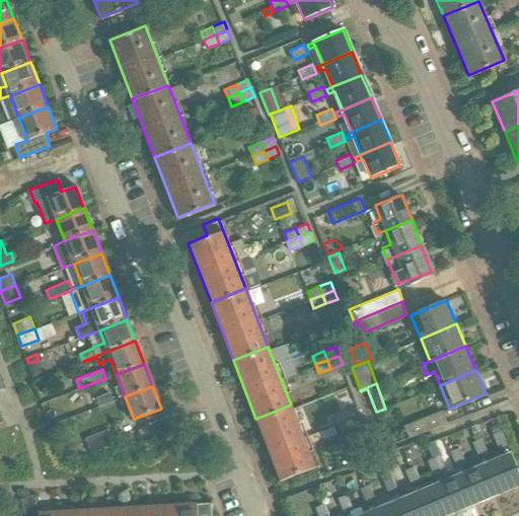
[(100,406),(114,399),(110,390),(96,396),(100,406)]
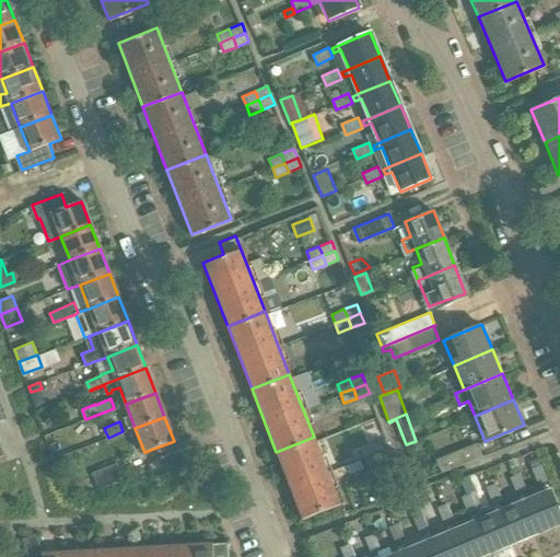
[(302,519),(340,505),(314,437),(276,452),(302,519)]
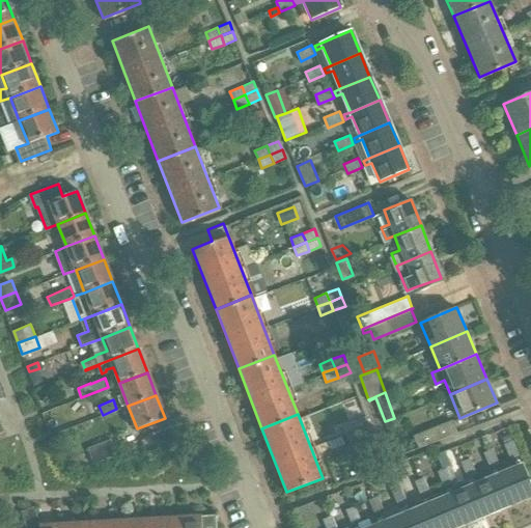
[(370,424),(366,415),(355,420),(358,428),(370,424)]
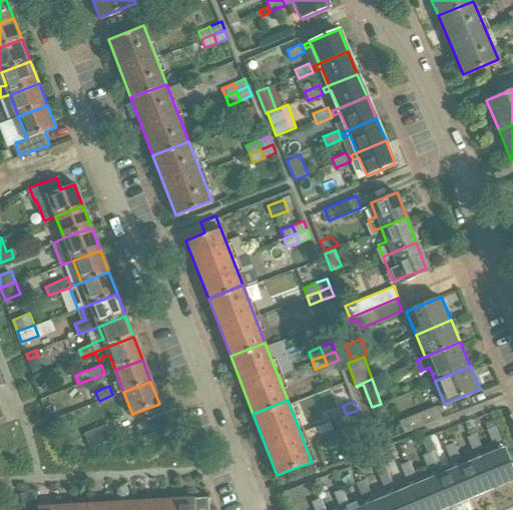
[(405,432),(443,417),(438,405),(400,420),(405,432)]
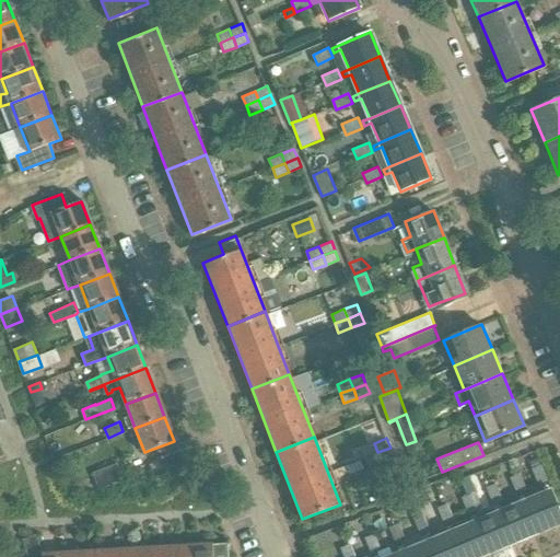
[(361,448),(364,457),(377,452),(374,443),(361,448)]
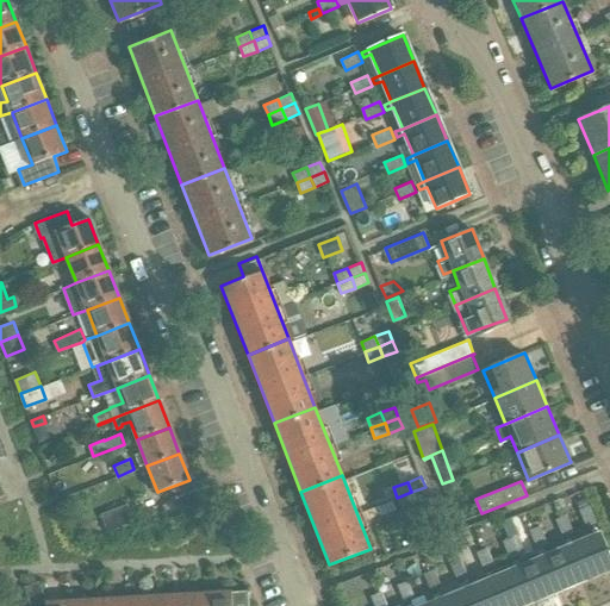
[(415,503),(429,497),(425,487),(411,492),(415,503)]
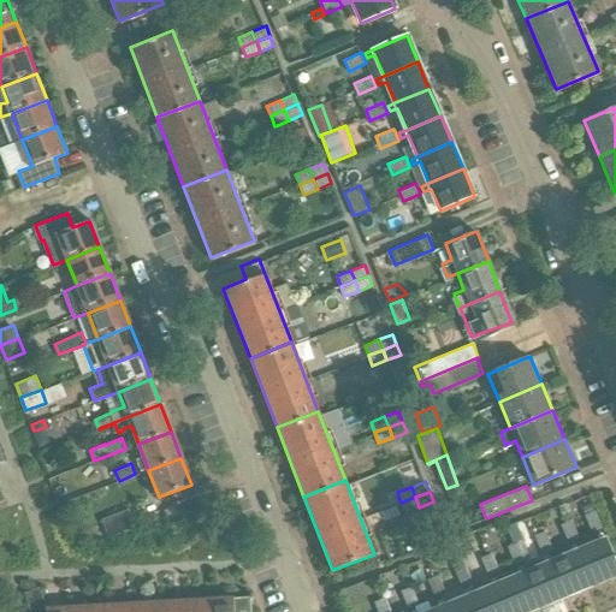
[(419,507),(415,497),(401,503),(406,512),(419,507)]
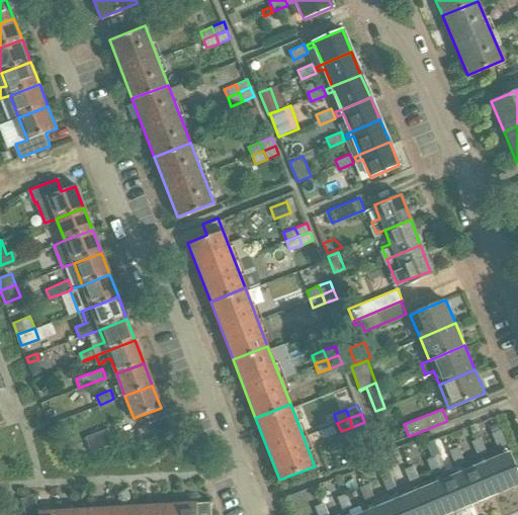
[(92,452),(114,442),(108,427),(86,436),(92,452)]
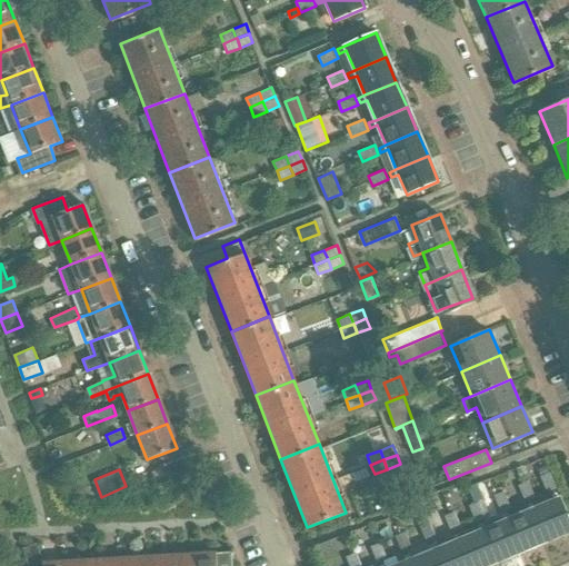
[(547,490),(557,487),(550,470),(541,475),(547,490)]
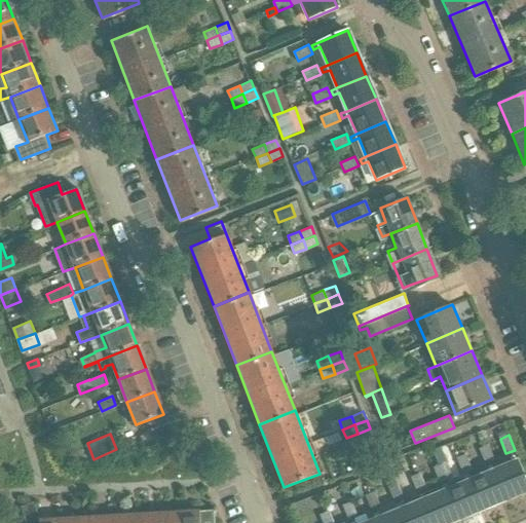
[(489,443),(480,447),(485,462),(495,458),(489,443)]
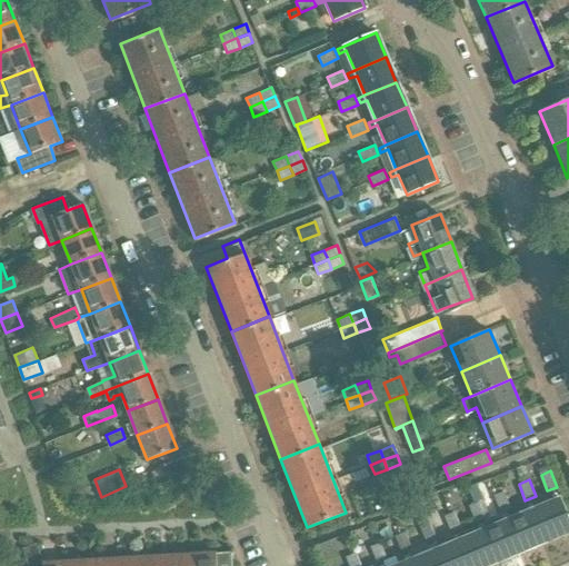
[(495,494),(500,510),(511,506),(505,490),(495,494)]
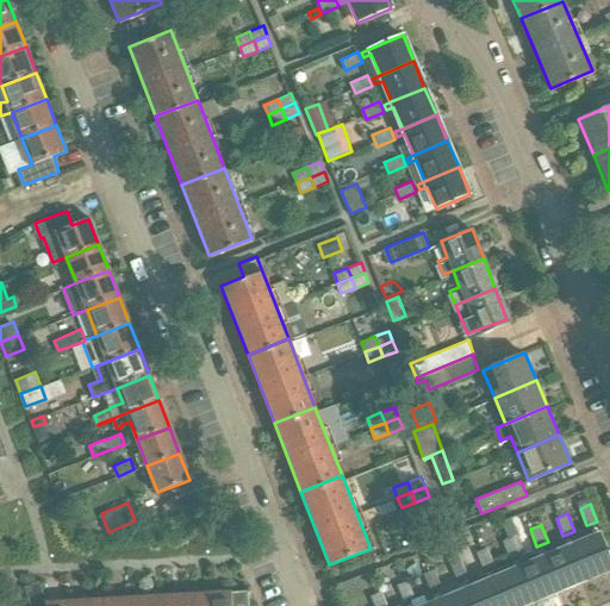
[(574,545),(589,579),(609,568),(609,555),(598,526),(593,529),(596,536),(574,545)]
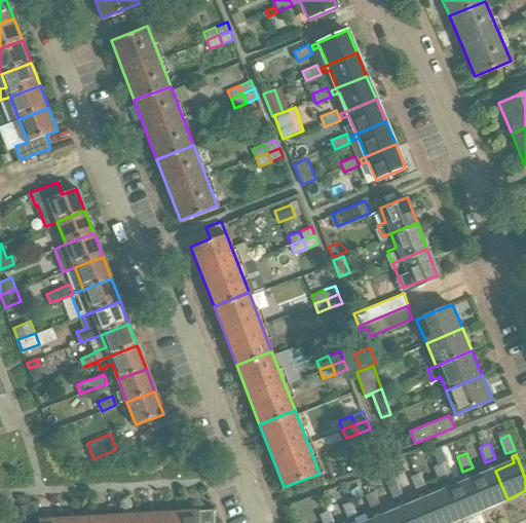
[(440,481),(449,477),(444,462),(435,465),(440,481)]
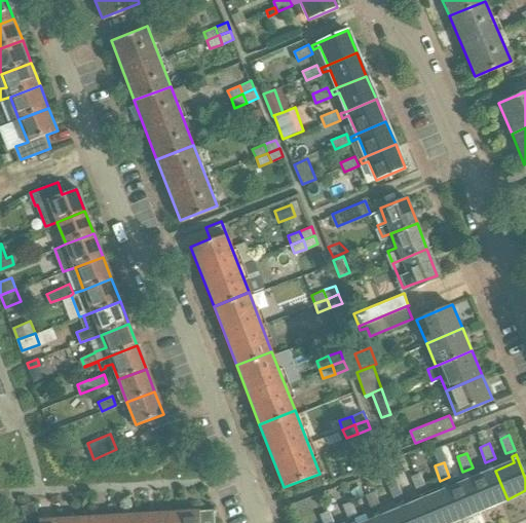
[(495,471),(492,463),(488,465),(491,472),(473,480),(484,509),(508,499),(495,471)]
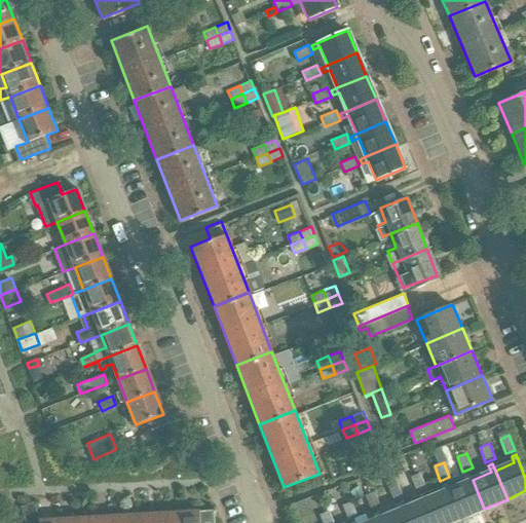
[(421,472),(411,476),(417,490),(426,486),(421,472)]
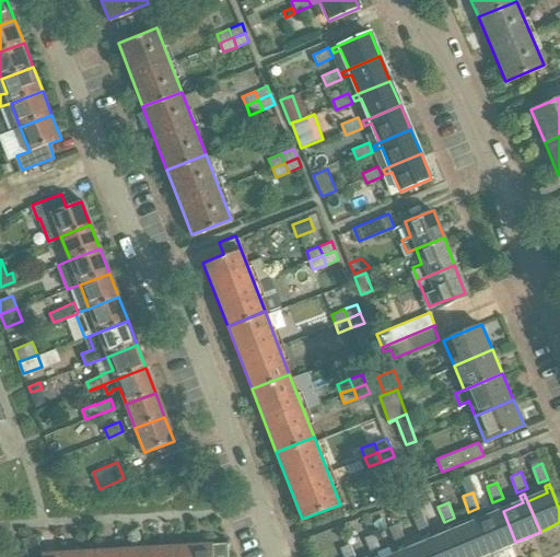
[(515,542),(503,511),(500,505),(496,506),(498,513),(478,521),(491,552),(515,542)]
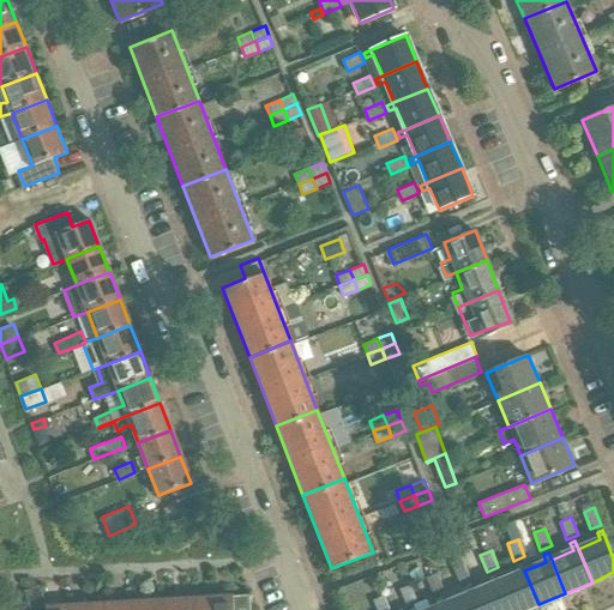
[(461,583),(471,579),(465,561),(453,566),(461,583)]
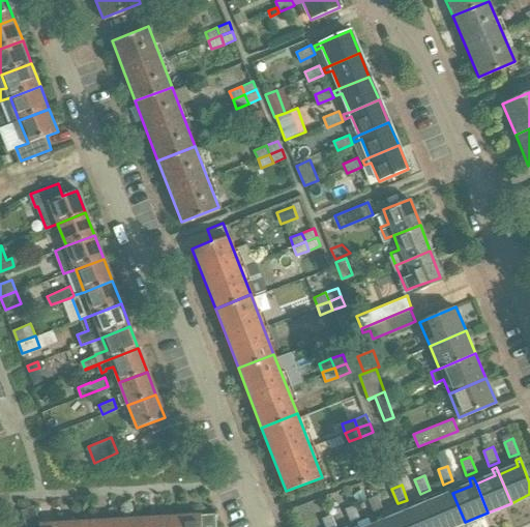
[(451,526),(465,522),(452,493),(450,487),(445,489),(448,495),(430,503),(439,526),(451,526)]
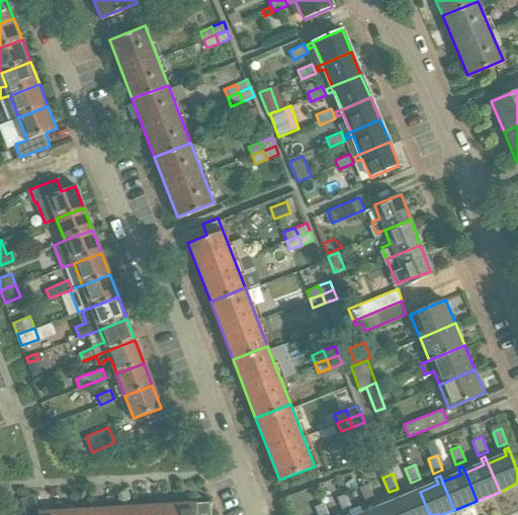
[(375,498),(369,483),(364,485),(360,487),(359,487),(366,502),(375,498)]
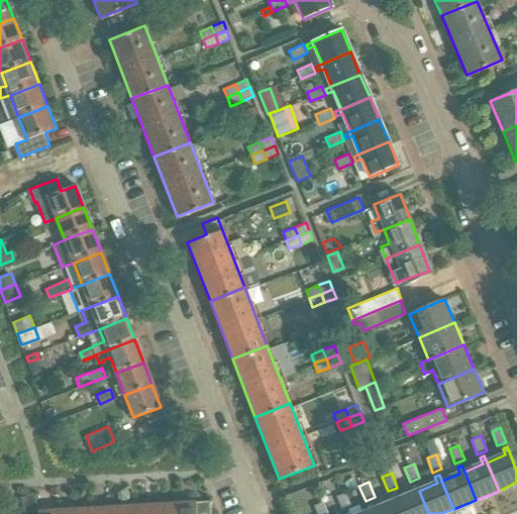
[(428,513),(419,491),(416,484),(412,486),(414,492),(396,500),(402,513),(428,513)]
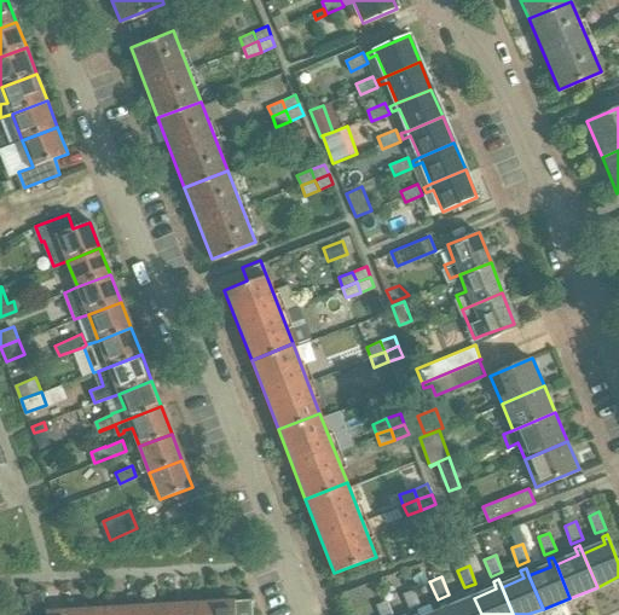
[(415,589),(404,592),(410,610),(422,605),(415,589)]
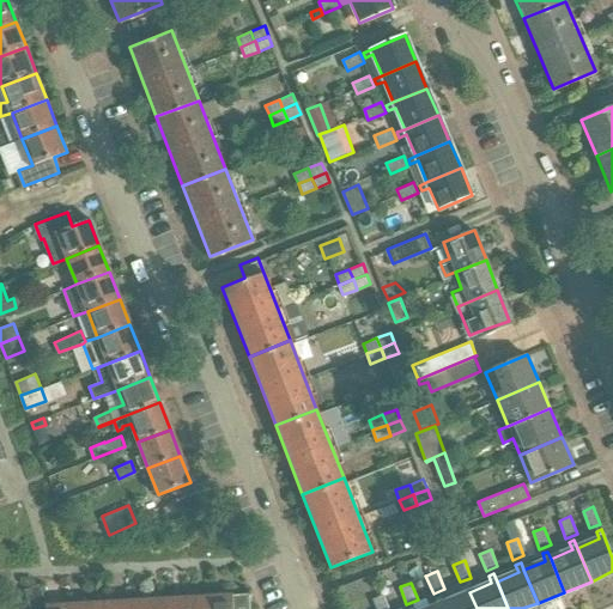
[(26,595),(29,600),(43,594),(40,584),(25,589),(26,595)]
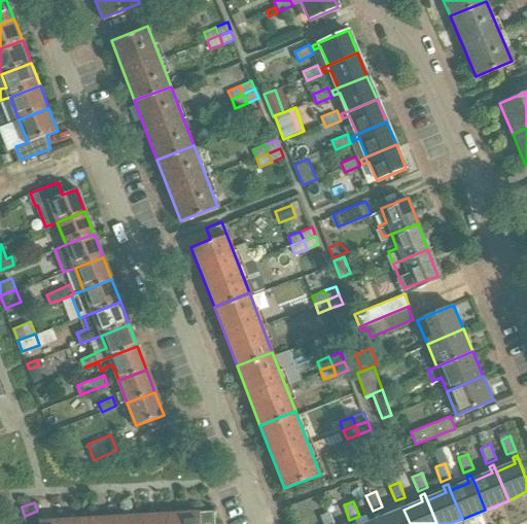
[(381,519),(382,523),(410,523),(403,510),(401,502),(396,504),(399,512),(381,519)]
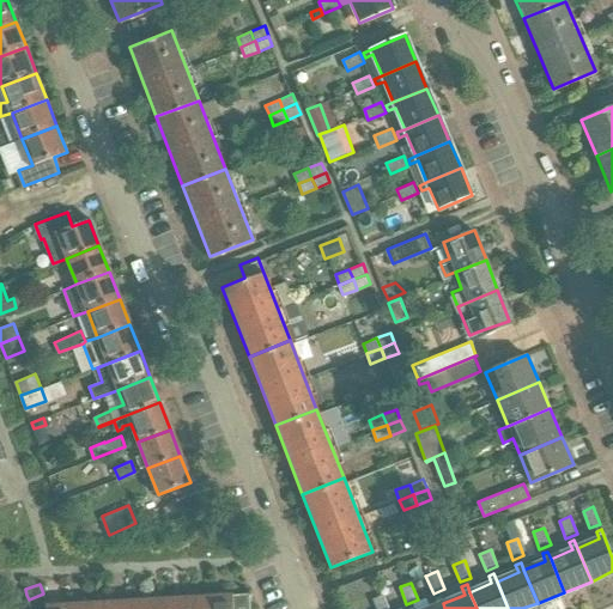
[(32,608),(47,604),(43,594),(29,600),(31,608),(32,608)]
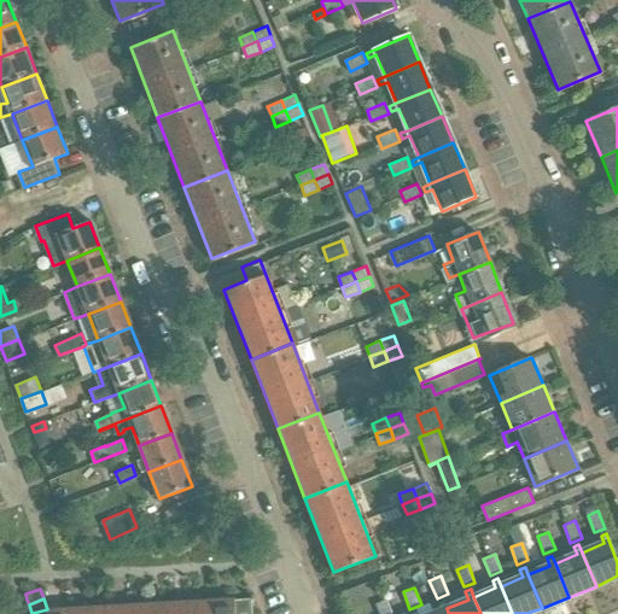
[(252,613),(252,598),(235,600),(235,598),(210,600),(210,613),(252,613)]
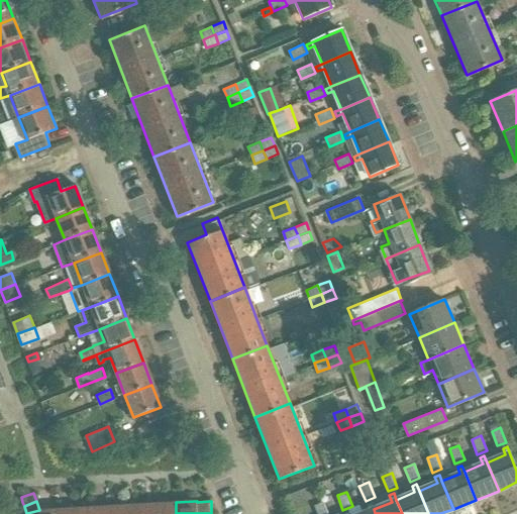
[(329,513),(324,501),(315,504),(318,513),(329,513)]
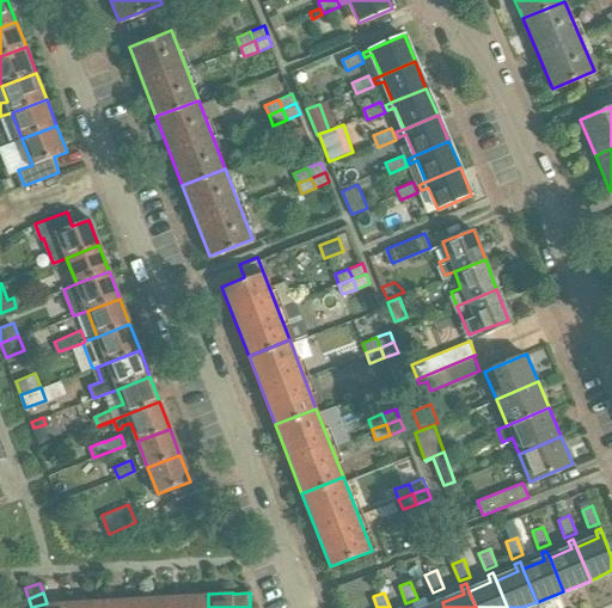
[(208,607),(208,594),(188,595),(188,607),(208,607)]
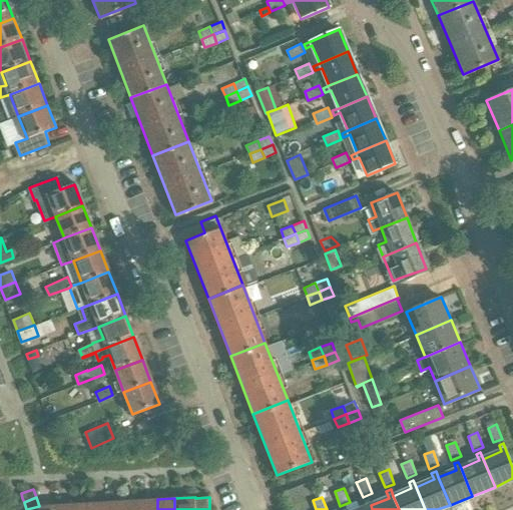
[(157,509),(157,499),(139,500),(139,509),(157,509)]
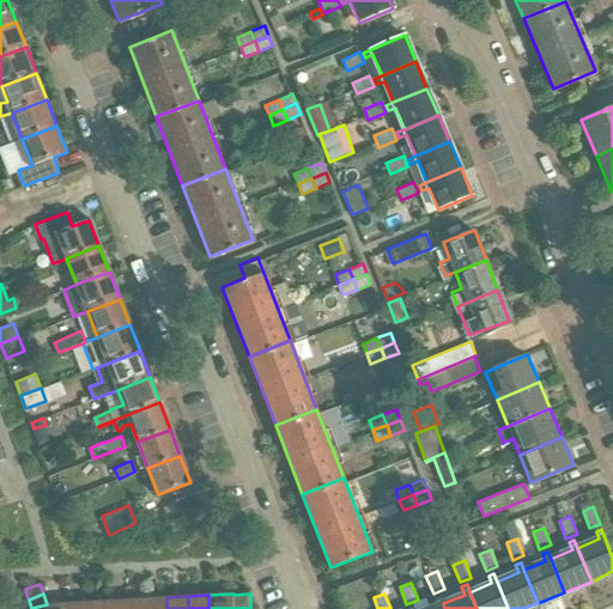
[(429,608),(444,608),(443,603),(439,596),(435,597),(438,606),(429,608)]
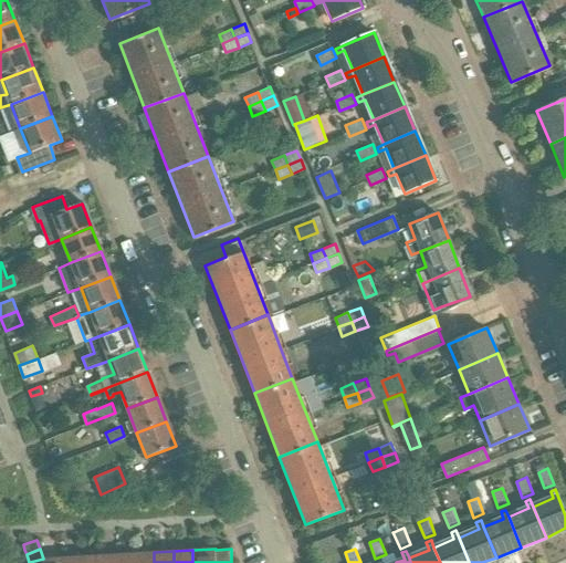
[(154,562),(154,552),(135,553),(135,562),(154,562)]
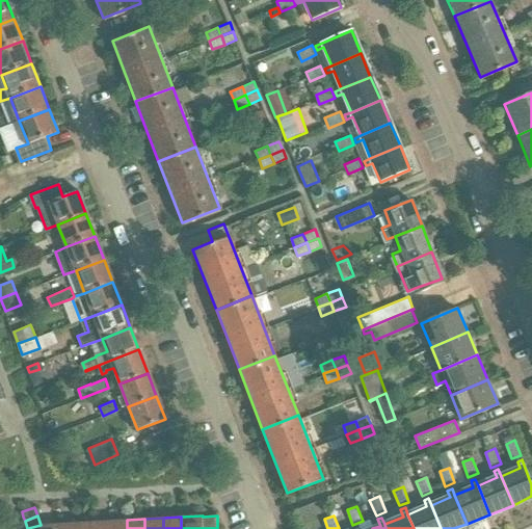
[(127,528),(127,520),(109,521),(109,528),(127,528)]
